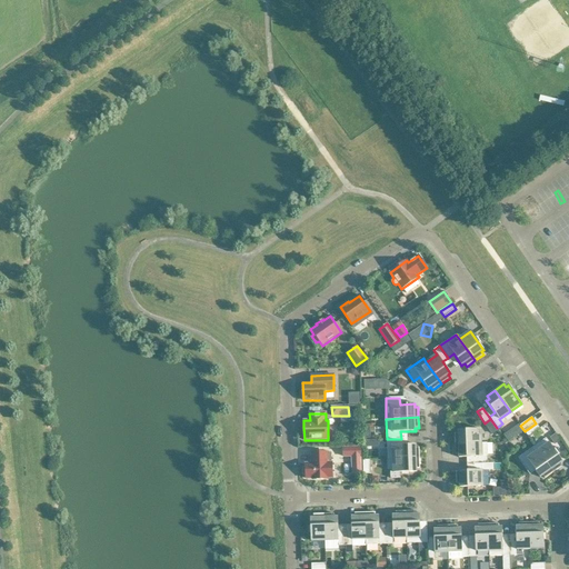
[(536,423),(525,431),(528,437),(540,429),(536,423)]
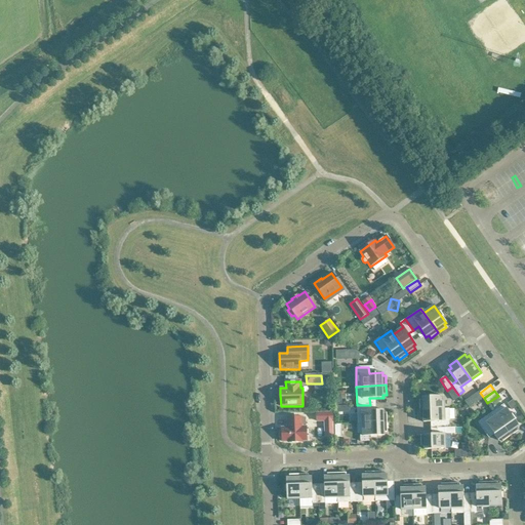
[(419,410),(444,409),(444,396),(422,397),(422,398),(422,400),(419,400),(419,410)]
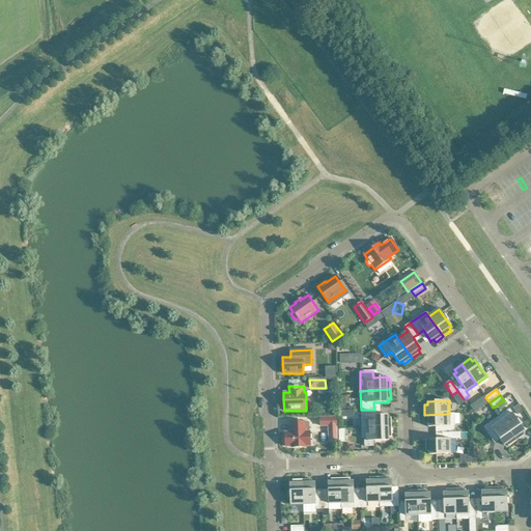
[(475,404),(470,408),(474,413),(479,410),(475,404)]
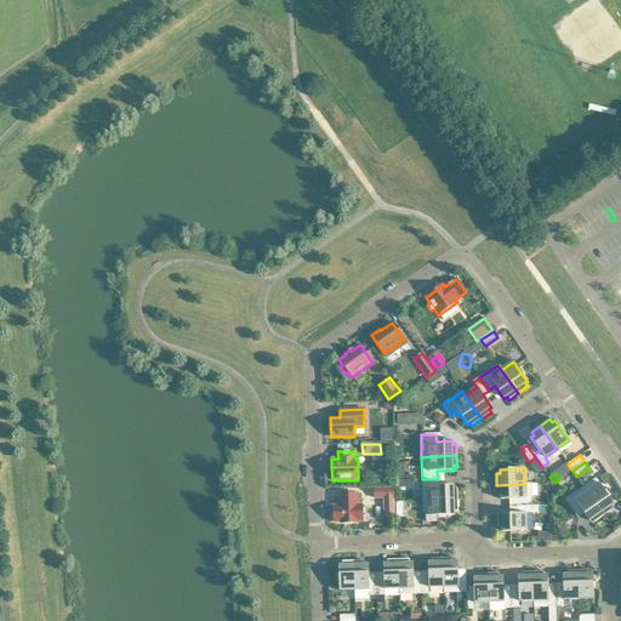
[(584,488),(604,516),(613,510),(610,506),(613,505),(614,505),(596,478),(584,488)]
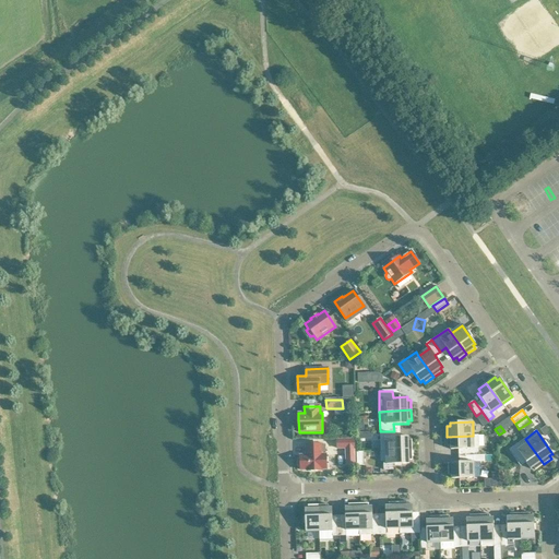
[(387,451),(413,450),(412,440),(408,440),(408,438),(408,437),(394,438),(394,431),(380,431),(381,451),(387,451)]
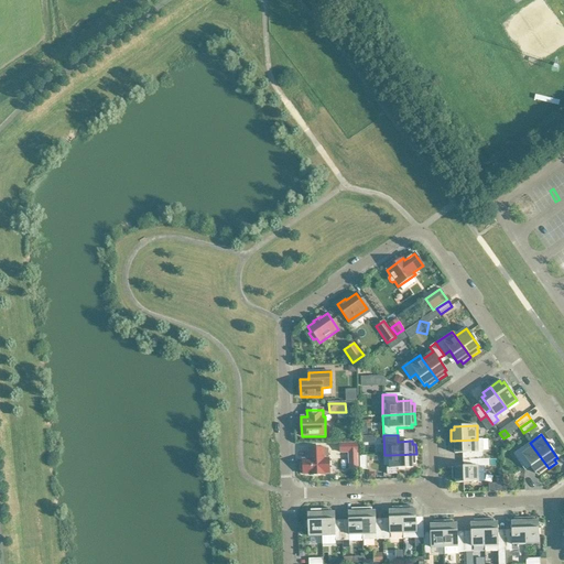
[(469,459),(484,459),(484,457),(483,440),(477,440),(451,441),(452,451),(455,451),(455,453),(455,454),(469,453),(469,459)]
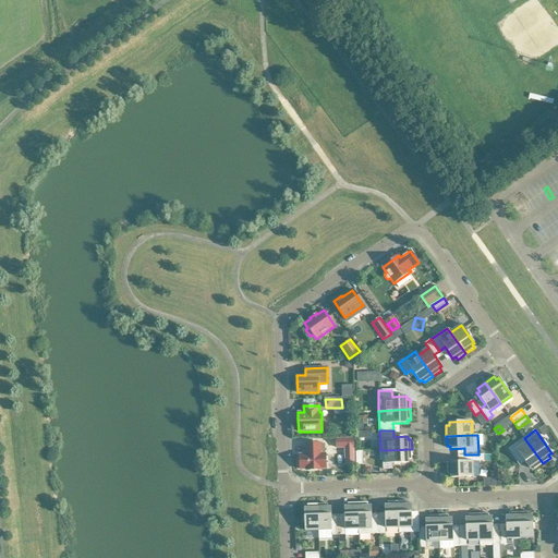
[(534,470),(543,463),(524,438),(508,449),(516,460),(521,457),(530,469),(530,468),(532,466),(534,470)]
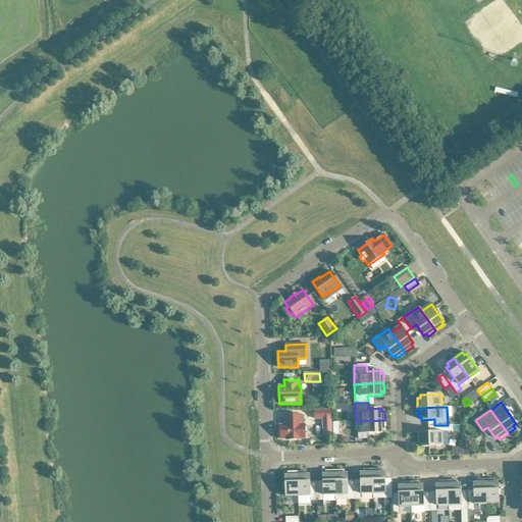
[(331,433),(330,411),(315,411),(315,419),(322,419),(323,433),(331,433)]
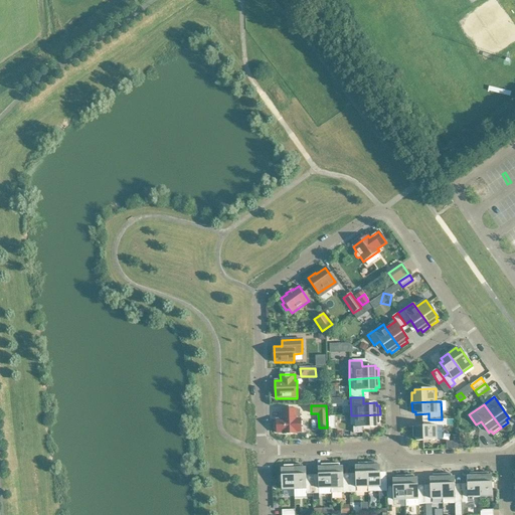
[(296,409),(282,410),(283,419),(277,419),(277,423),(276,423),(275,423),(275,430),(276,431),(277,430),(277,434),(283,434),(283,435),(297,434),(297,433),(301,433),(301,418),(300,419),(300,409),(296,410),(296,409)]
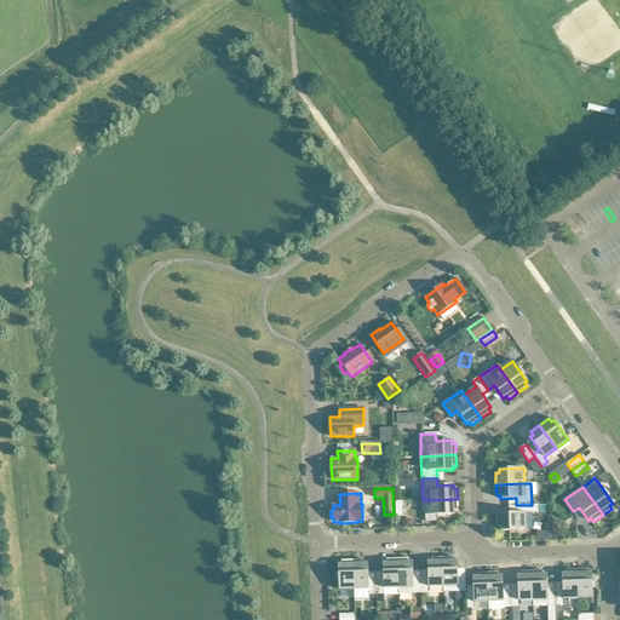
[(458,499),(429,500),(429,509),(424,509),(424,516),(454,515),(454,511),(458,511),(458,499)]
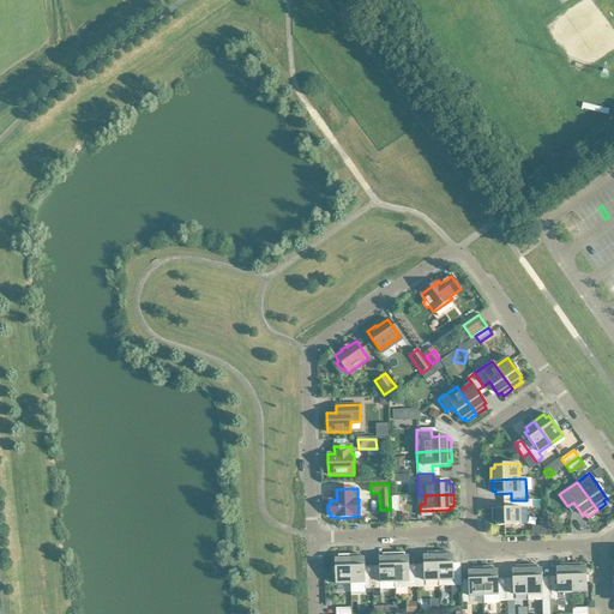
[(534,507),(534,500),(527,500),(511,501),(511,507),(492,509),(492,522),(495,522),(495,527),(528,525),(527,507),(534,507)]
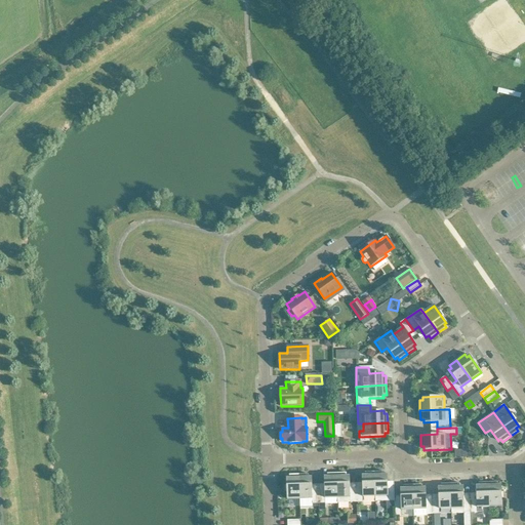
[(363,497),(375,496),(374,472),(365,473),(365,476),(363,476),(362,476),(362,489),(356,489),(357,502),(363,502),(363,497)]
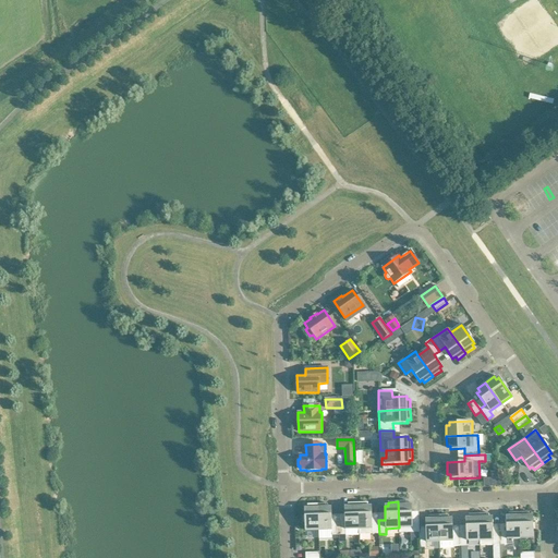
[(419,533),(420,534),(419,519),(412,519),(412,505),(411,505),(408,505),(408,501),(398,501),(399,528),(399,533),(419,533)]
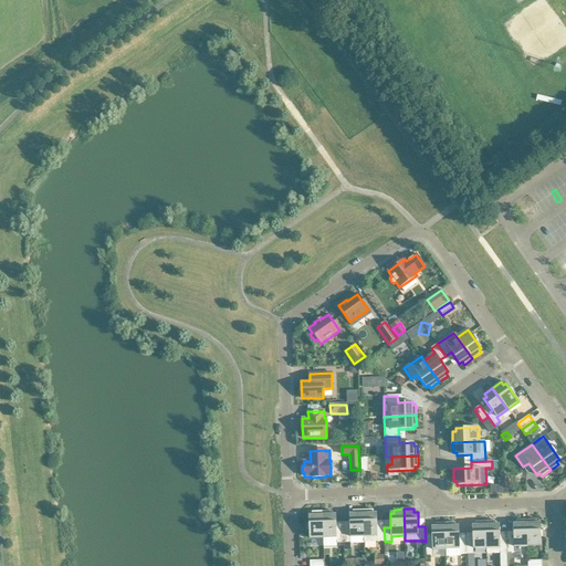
[(385,542),(384,527),(377,527),(377,513),(376,513),(376,514),(374,514),(374,510),(363,511),(364,537),(364,542),(385,542)]
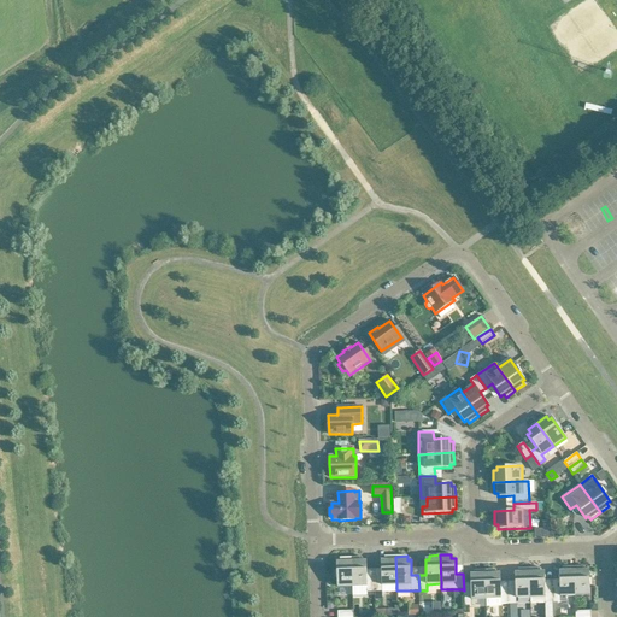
[(382,586),(397,586),(395,557),(385,557),(385,560),(382,560),(381,560),(381,576),(374,576),(375,592),(382,592),(382,586)]
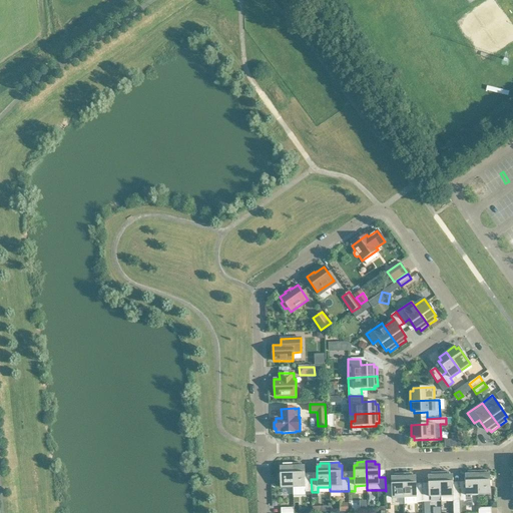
[(281,488),(293,488),(292,464),(283,464),(283,467),(281,468),(281,467),(280,467),(281,488)]
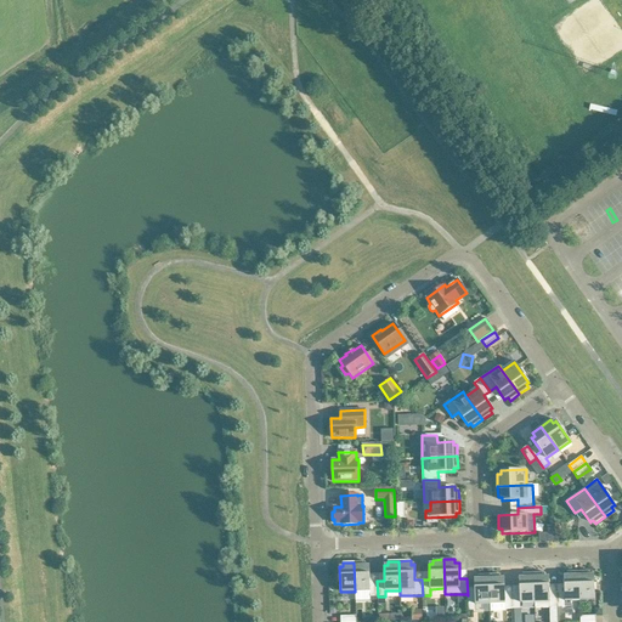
[(378,597),(377,581),(369,582),(369,565),(368,566),(366,566),(366,563),(354,563),(355,592),(369,591),(369,597),(378,597)]
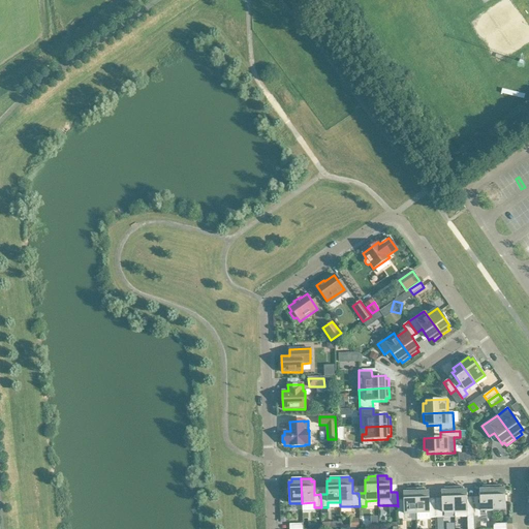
[(492,487),(493,510),(505,510),(505,489),(504,489),(502,490),(501,486),(492,487)]
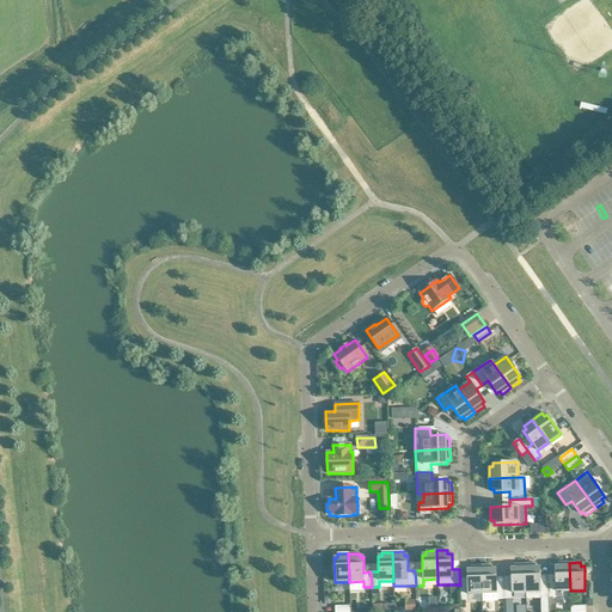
[(536,563),(525,564),(526,593),(526,599),(540,598),(540,611),(548,611),(548,582),(540,583),(540,568),(537,568),(536,563)]
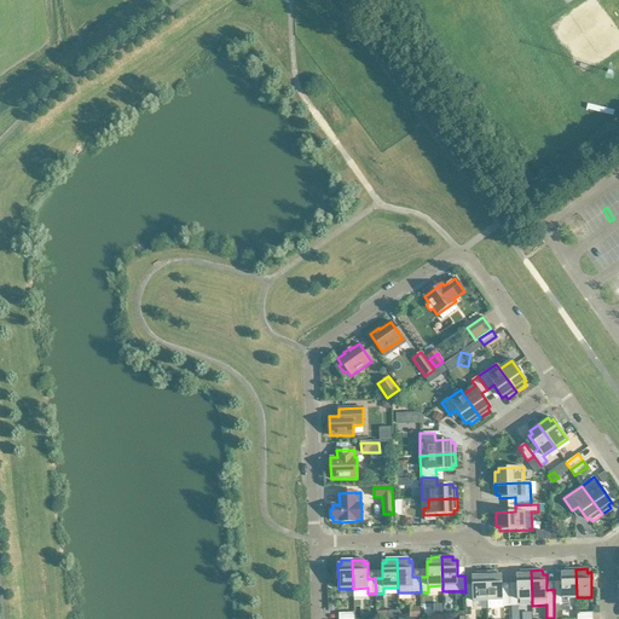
[(562,599),(577,597),(576,570),(565,570),(565,573),(562,573),(561,573),(561,589),(554,589),(555,605),(562,605),(562,599)]
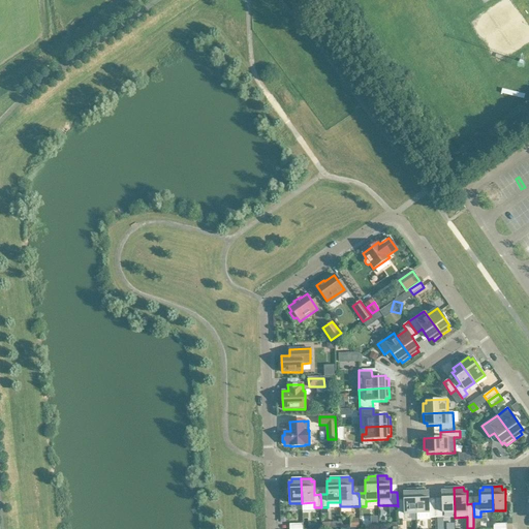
[(442,512),(455,512),(454,488),(444,488),(444,491),(442,491),(441,491),(441,504),(435,505),(436,518),(442,518),(442,512)]
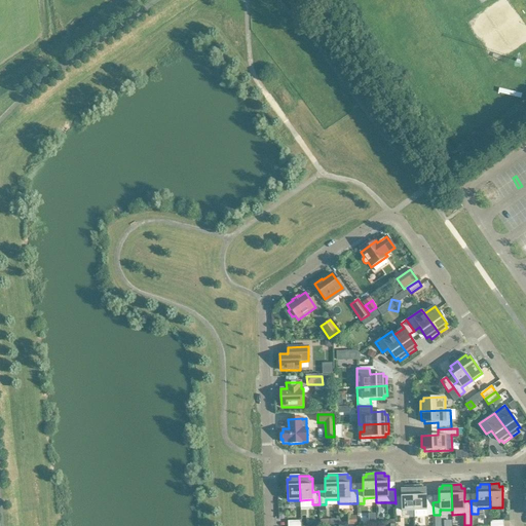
[(402,512),(414,511),(413,486),(404,486),(404,490),(402,490),(401,490),(402,503),(396,503),(395,502),(396,517),(402,517),(402,512)]
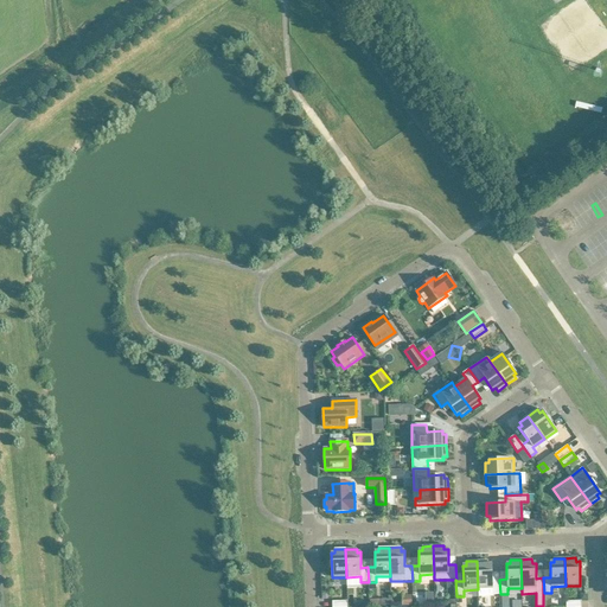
[(500,594),(499,580),(492,580),(492,564),(491,564),(489,564),(489,561),(477,561),(478,589),(492,589),(493,595),(500,594)]
